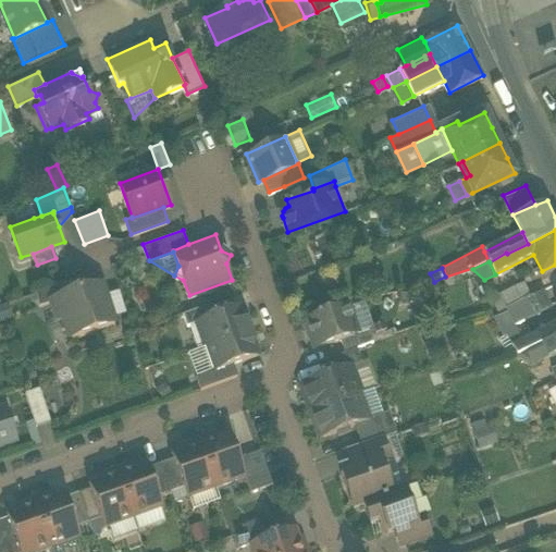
[(35,290),(39,304),(50,301),(49,298),(68,293),(64,280),(35,290)]
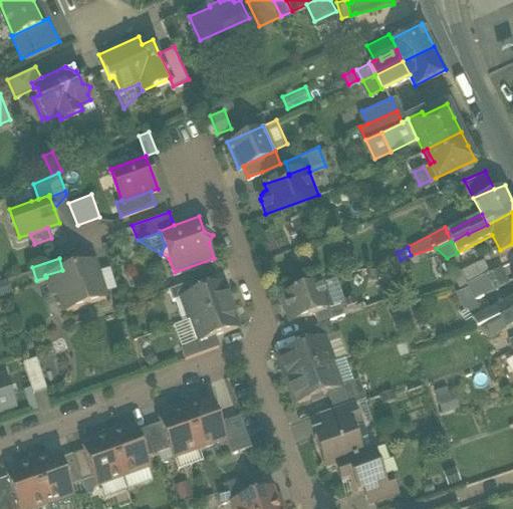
[(95,259),(83,262),(84,265),(92,263),(95,271),(98,270),(95,259)]
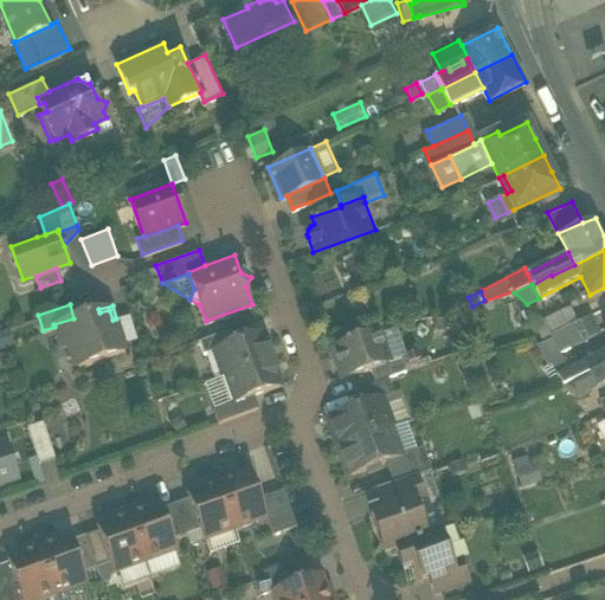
[(570,305),(535,321),(542,336),(552,331),(568,323),(577,320),(570,305)]
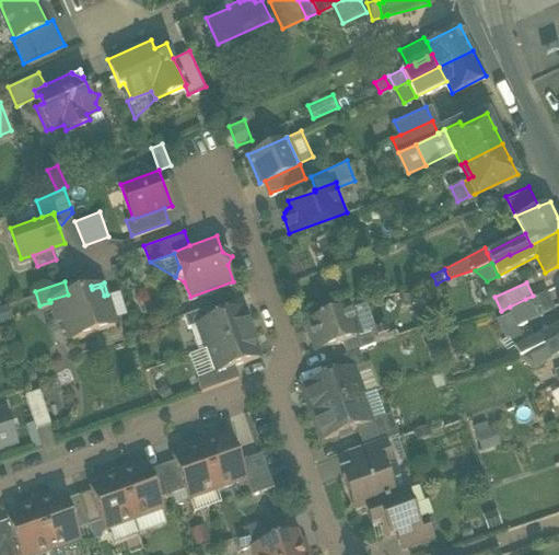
[(112,307),(107,295),(104,296),(101,287),(92,289),(91,286),(79,290),(79,291),(68,295),(49,300),(50,302),(56,319),(66,315),(72,337),(116,323),(113,313),(111,308),(112,307)]
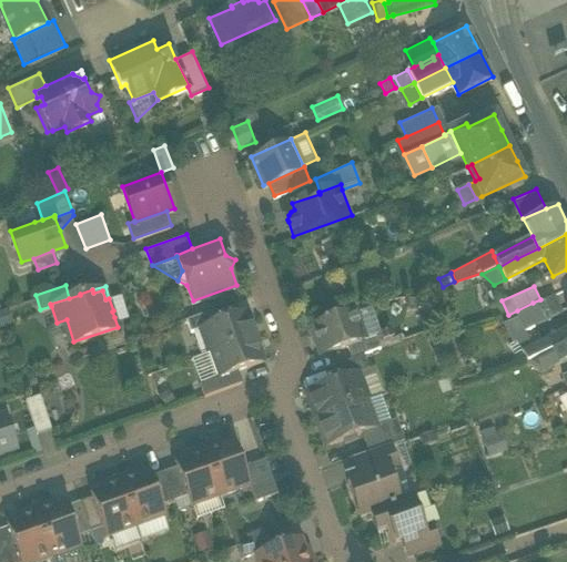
[(540,299),(533,303),(540,318),(566,306),(566,303),(559,290),(540,299)]
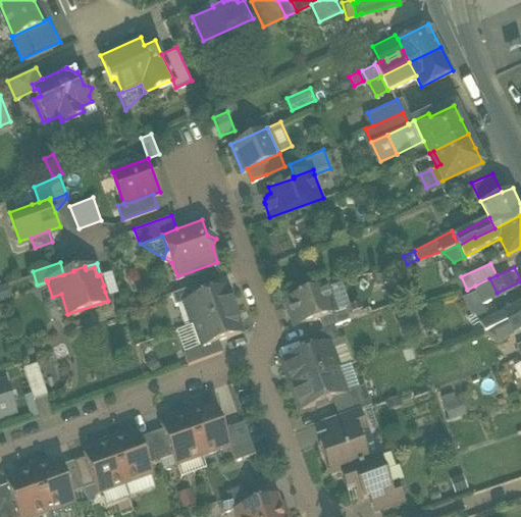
[(112,270),(100,274),(104,286),(103,287),(105,292),(118,288),(112,270)]
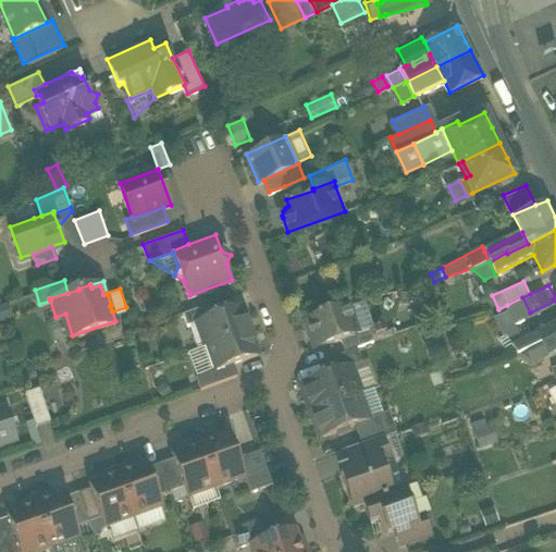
[(522,297),(507,305),(508,308),(514,320),(530,313),(522,297)]
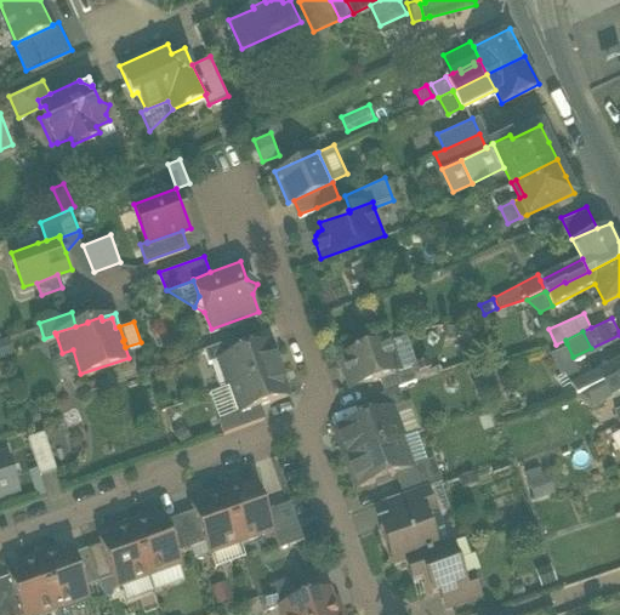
[(411,364),(416,379),(422,376),(407,334),(388,340),(399,369),(411,364)]
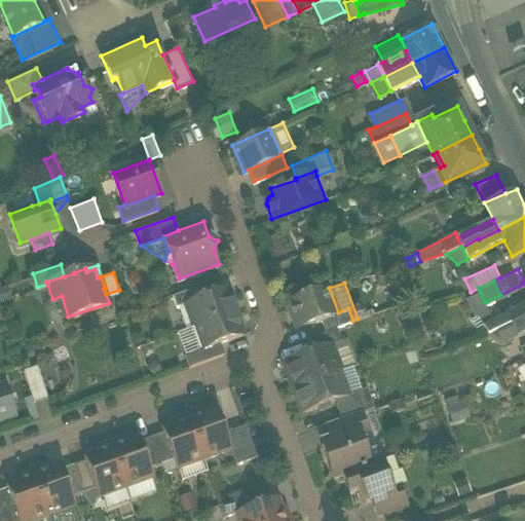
[(7,284),(0,286),(0,302),(12,297),(7,284)]
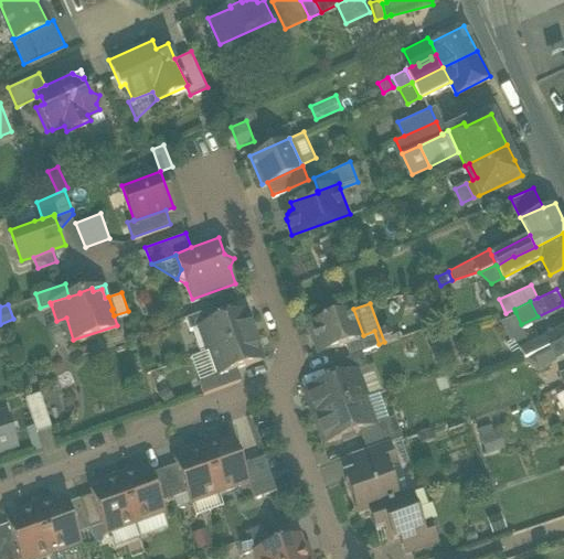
[(185,315),(191,328),(201,324),(215,319),(211,307),(185,315)]
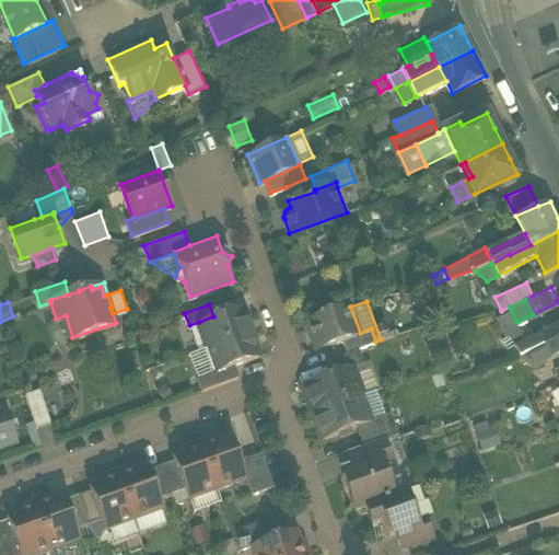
[(306,320),(317,348),(342,339),(360,333),(350,307),(350,304),(306,320)]
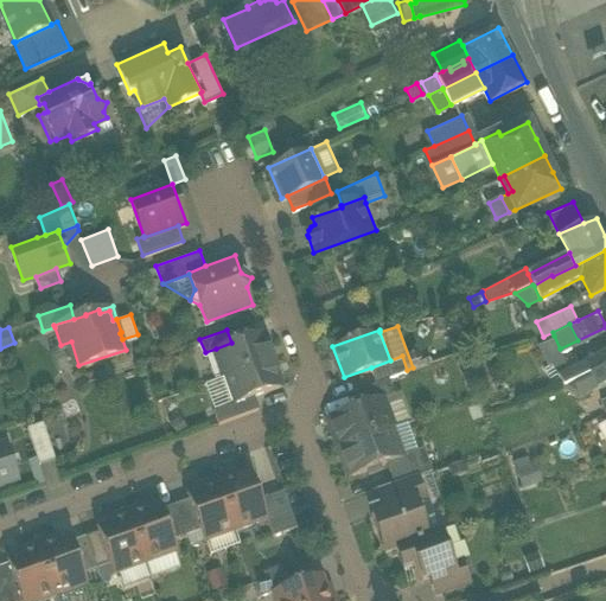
[(216,349),(225,375),(272,358),(262,332),(231,343),(216,349)]
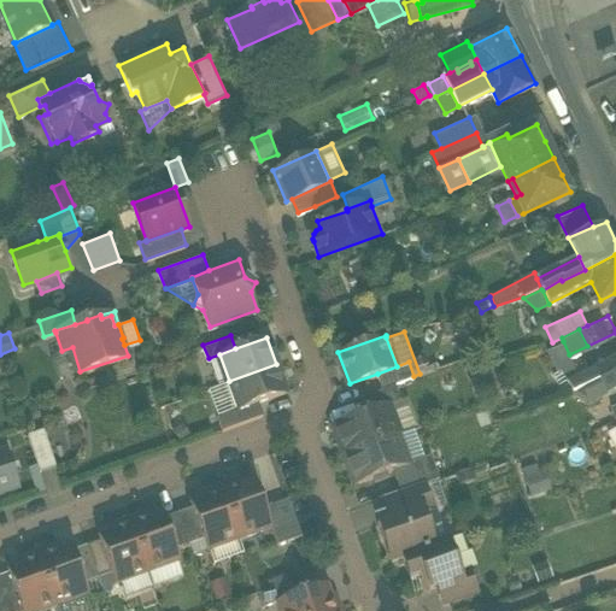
[(568,380),(579,374),(569,354),(563,341),(549,350),(557,369),(562,366),(568,380)]
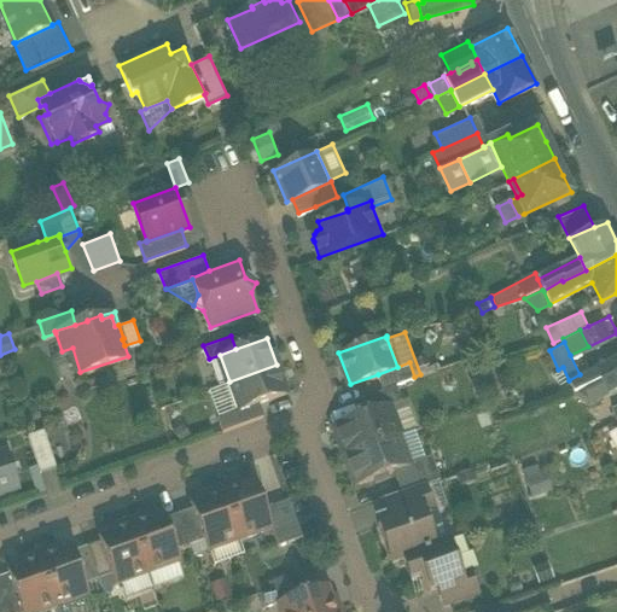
[(616,356),(595,367),(601,378),(601,379),(616,371),(616,356)]
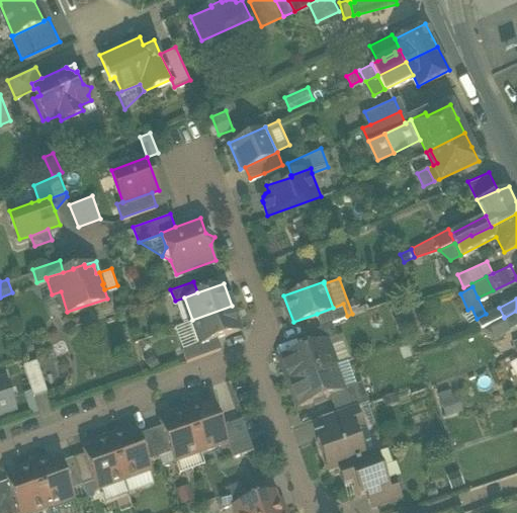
[(317,314),(321,325),(347,316),(343,304),(333,308),(317,314)]
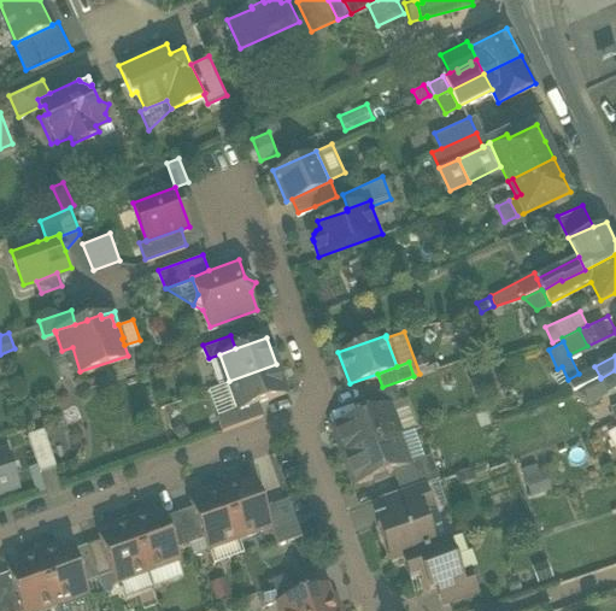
[(286,391),(276,364),(229,381),(238,406),(239,407),(259,400),(286,391)]
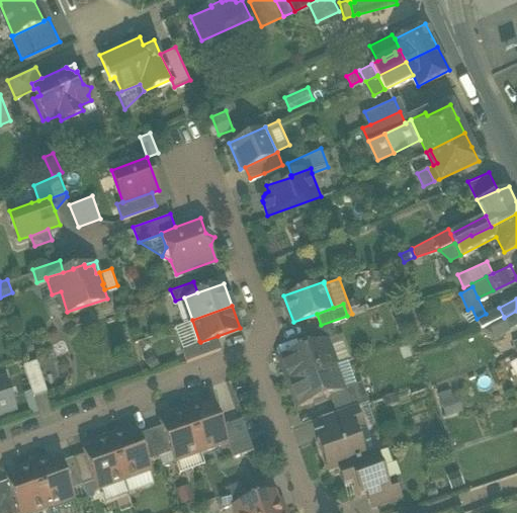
[(472,326),(479,323),(477,319),(471,308),(467,310),(464,311),(472,326)]
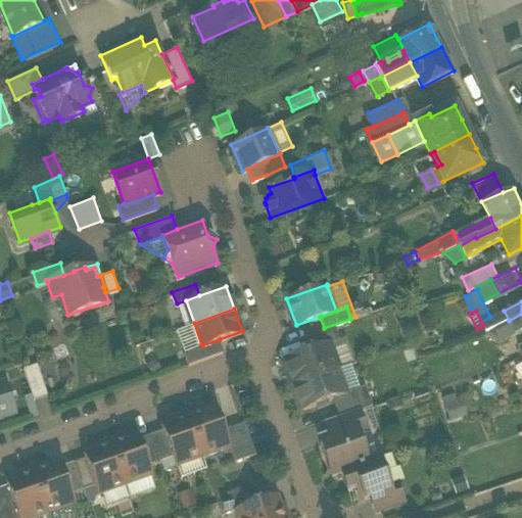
[(483,326),(486,331),(509,320),(504,311),(490,317),(481,322),(483,326)]
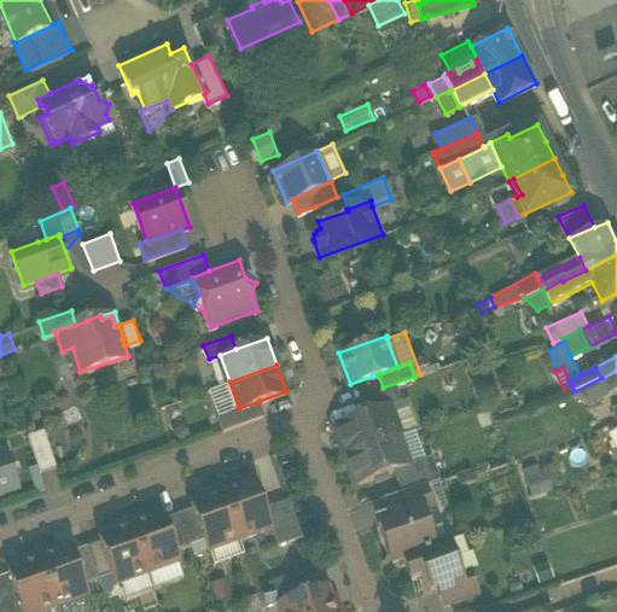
[(616,371),(601,379),(609,391),(616,386),(616,371)]
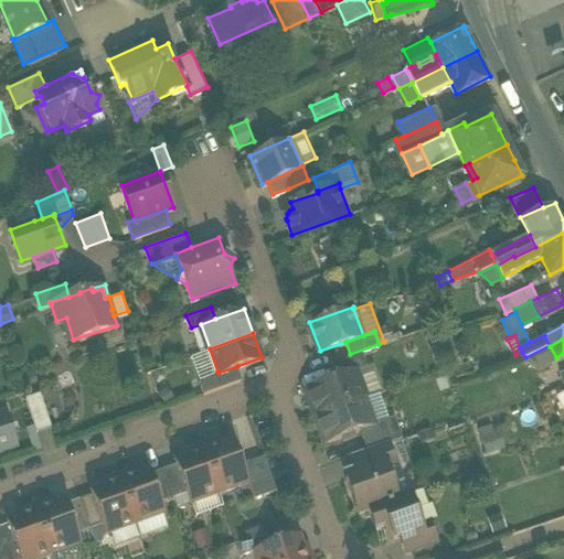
[(536,368),(556,357),(550,346),(550,345),(525,357),(536,368)]
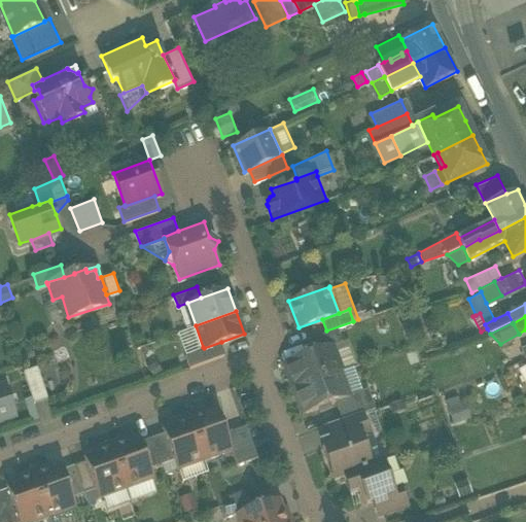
[(185,353),(203,347),(196,325),(177,332),(185,353)]
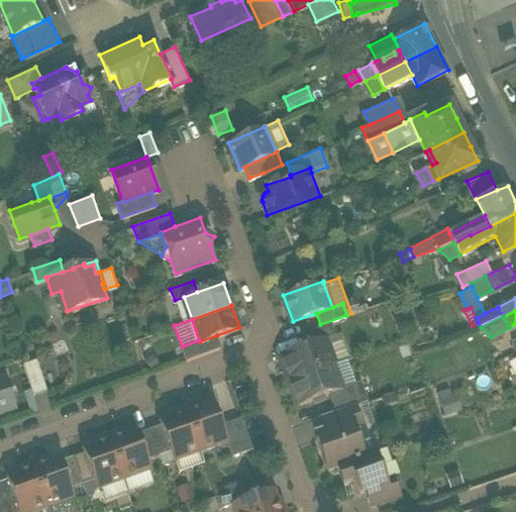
[(309,329),(313,342),(325,338),(336,333),(332,321),(309,329)]
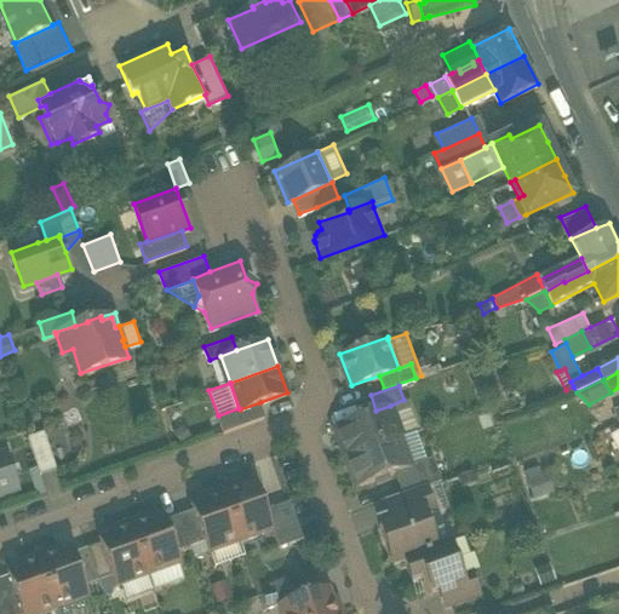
[(390,406),(401,435),(417,429),(423,428),(411,397),(403,400),(390,406)]
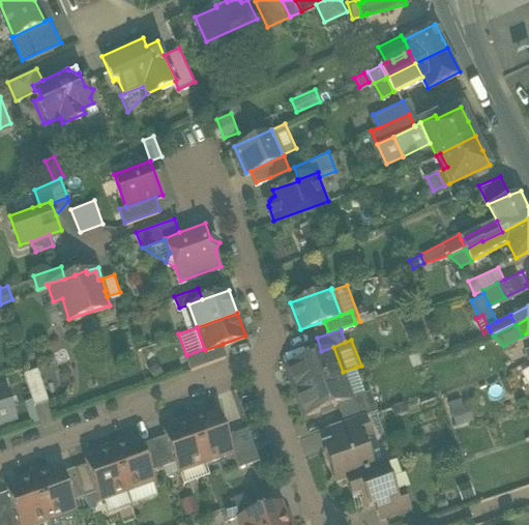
[(186,355),(192,369),(227,355),(223,344),(205,350),(204,349),(186,355)]
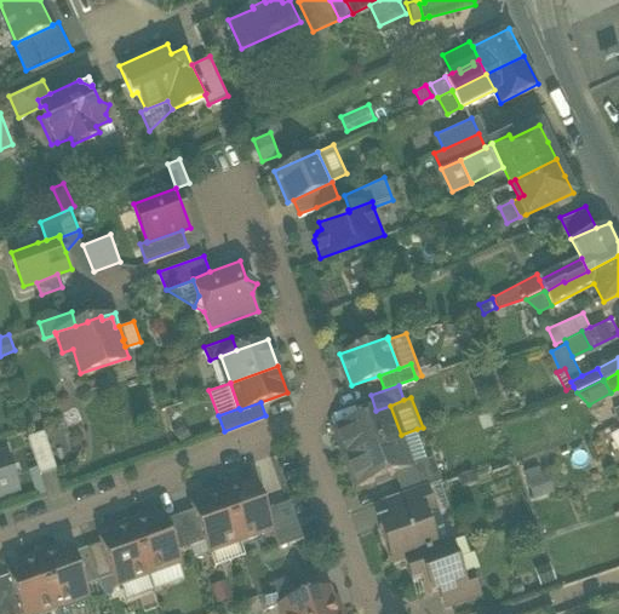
[(336,425),(347,454),(401,435),(390,406),(376,411),(336,425)]
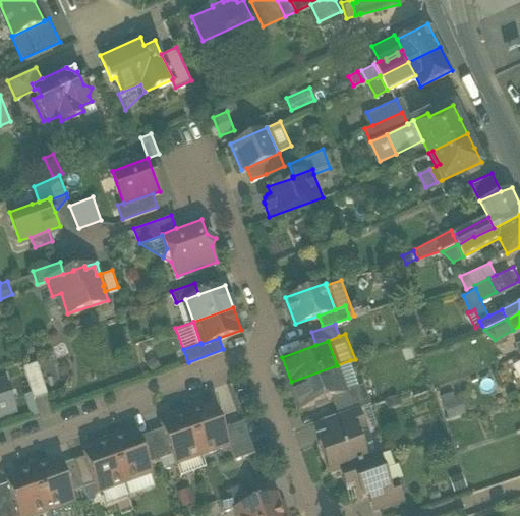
[(38,360),(24,365),(34,396),(48,392),(38,360)]
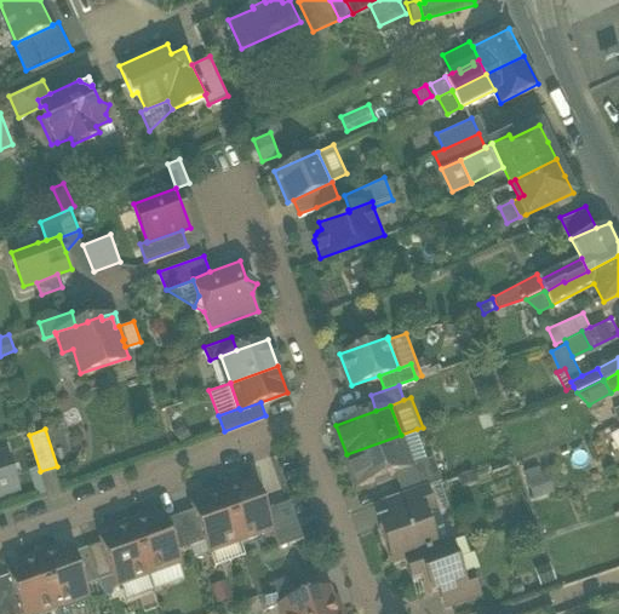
[(411,463),(427,458),(417,429),(401,435),(411,463)]
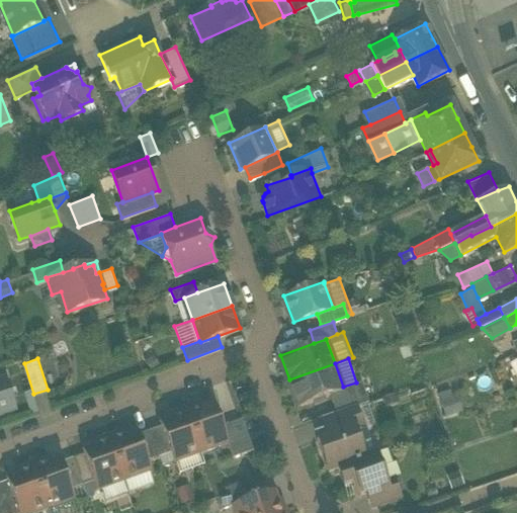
[(343,387),(335,363),(289,379),(298,405),(313,399),(316,402),(325,399),(325,395),(330,393),(344,388),(343,387)]
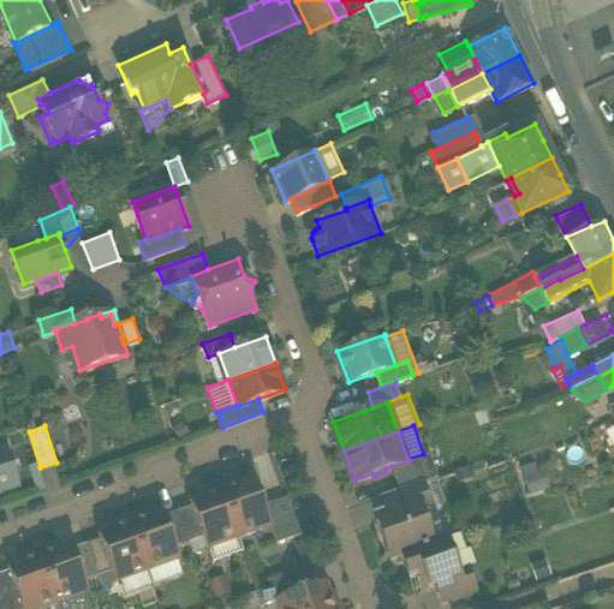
[(0,449),(0,490),(18,484),(6,447),(0,449)]
